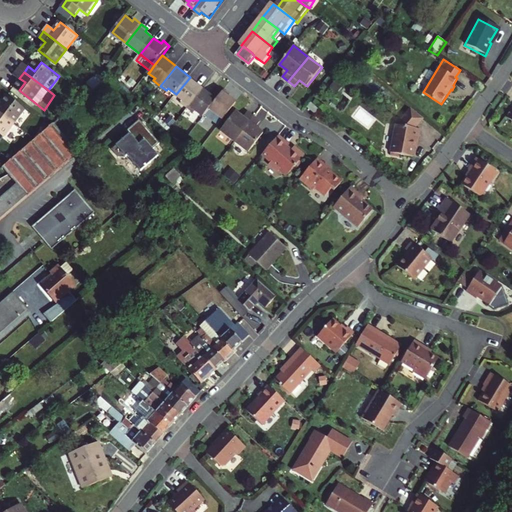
[(188,108),(204,88),(190,77),(176,94),(183,100),(182,102),(188,108)]
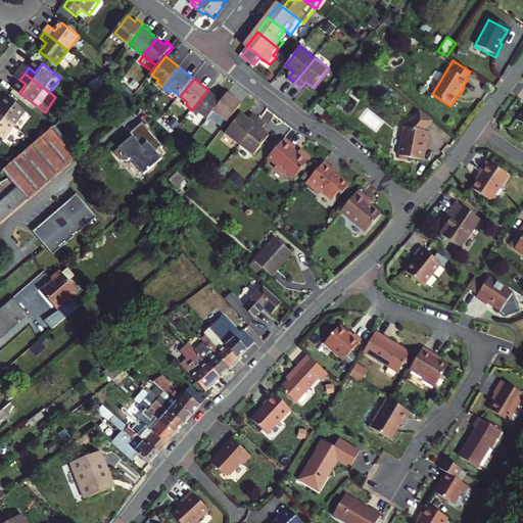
[(215,110),(223,101),(208,90),(192,110),(198,115),(200,112),(208,119),(215,110)]
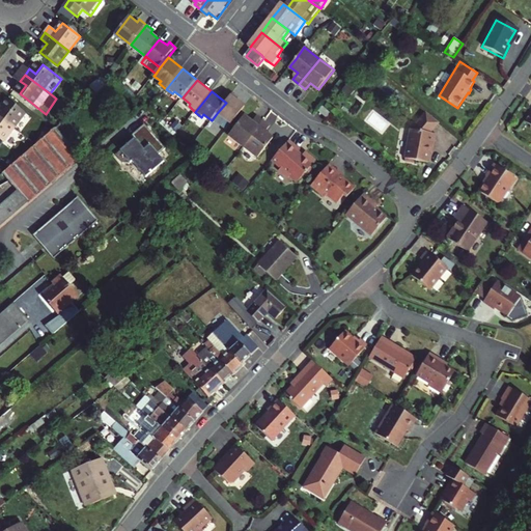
[(241,98),(234,92),(226,103),(218,112),(232,123),(246,106),(239,101),(241,98)]
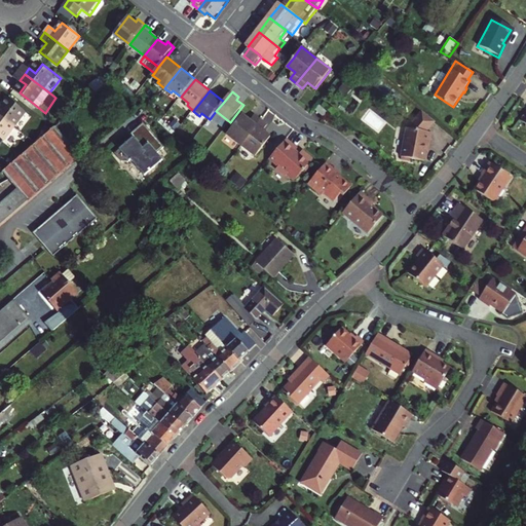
[(7,109),(1,104),(0,105),(0,112),(22,129),(26,123),(32,128),(39,120),(13,101),(7,109)]
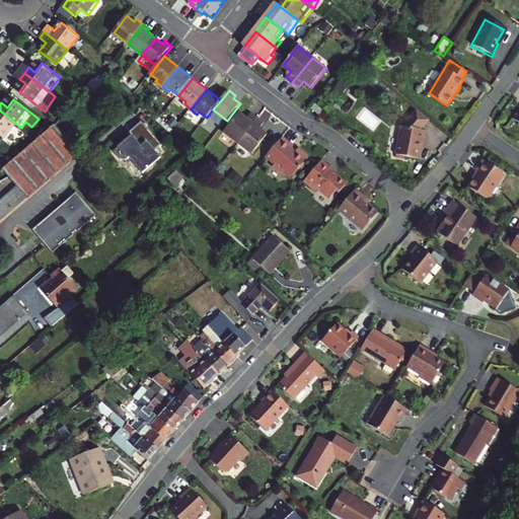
[(356,117),(374,130),(382,119),(365,105),(356,117)]
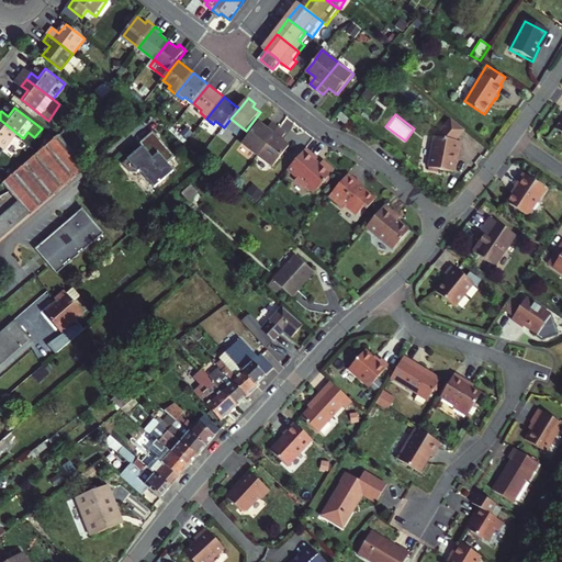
[(0,145),(11,155),(12,154),(19,159),(31,144),(23,138),(0,120),(0,145)]
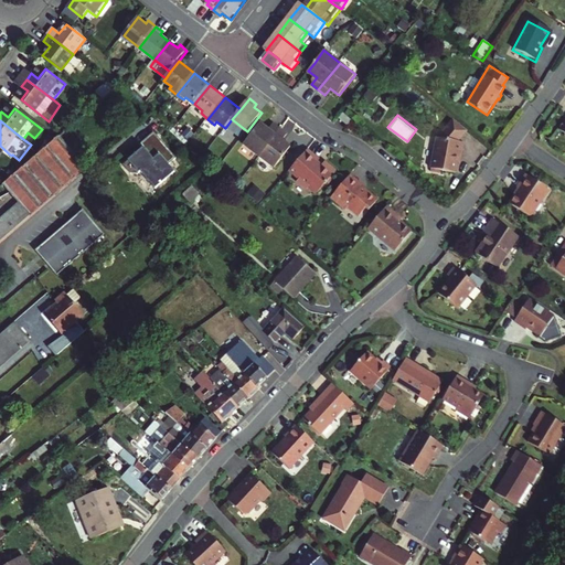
[(260,123),(244,144),(259,156),(281,128),(274,123),(268,129),(260,123)]
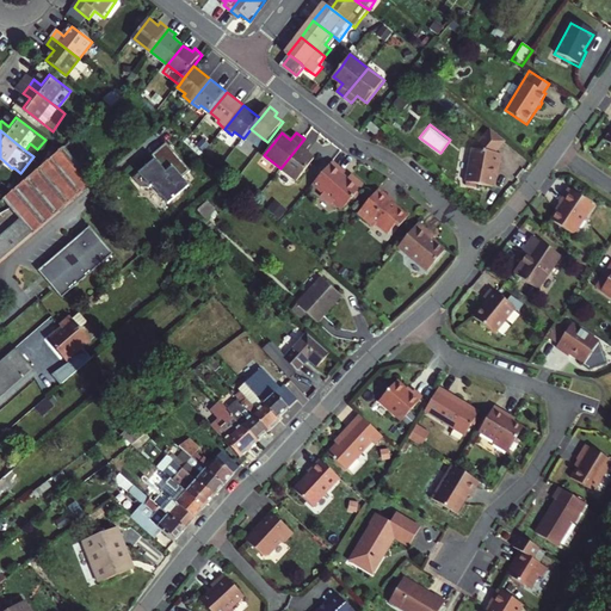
[(304,150),(310,144),(304,139),(281,168),(297,181),(315,159),(304,150)]
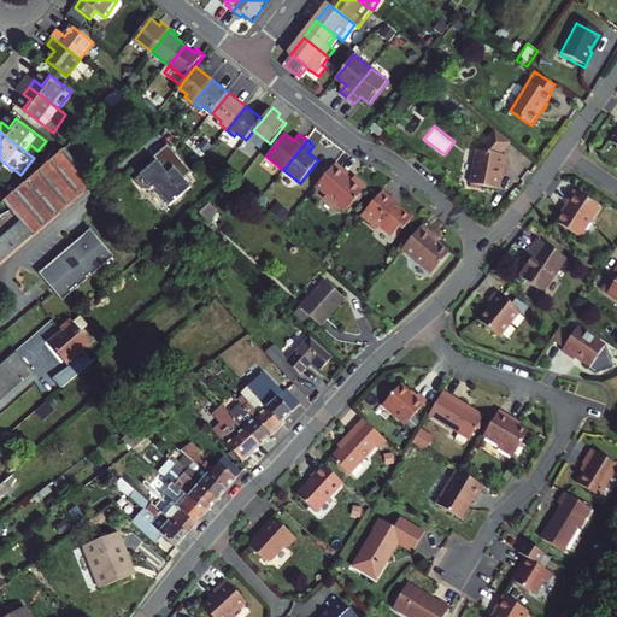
[(157,162),(135,181),(144,189),(152,191),(154,187),(171,206),(192,187),(184,178),(193,171),(168,144),(153,158),(157,162)]
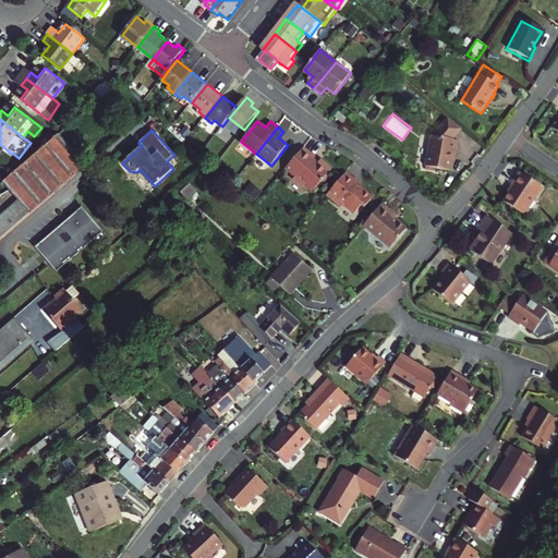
[(0,240),(87,167),(60,135),(41,152),(9,179),(4,182),(11,191),(19,203),(0,218),(0,240)]
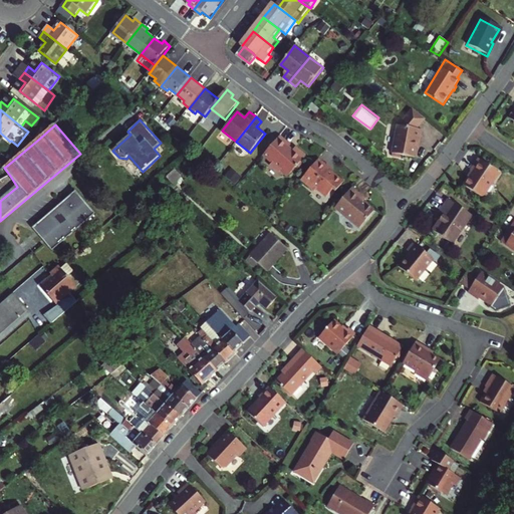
[(420,141),(421,132),(397,127),(393,154),(415,158),(418,141),(420,141)]
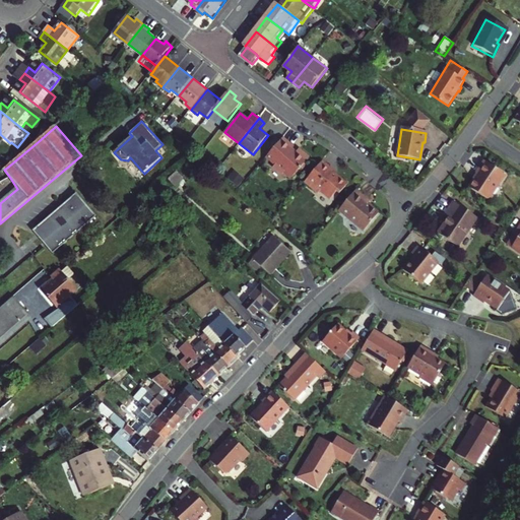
[(294,146),(282,137),(266,156),(275,165),(273,167),(282,174),(284,172),(289,177),(293,177),(309,157),(299,148),(296,152),(291,148),(294,146)]
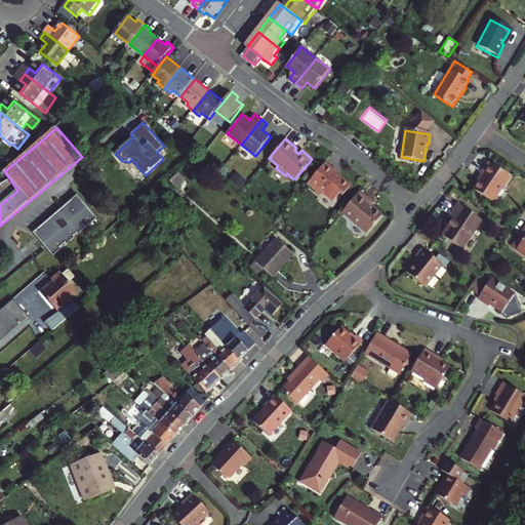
[(334,170),(325,162),(308,184),(321,195),(323,193),(333,201),(339,193),(342,196),(351,186),(341,177),(338,178),(334,174),(335,173),(335,172),(335,171),(335,170),(334,170)]
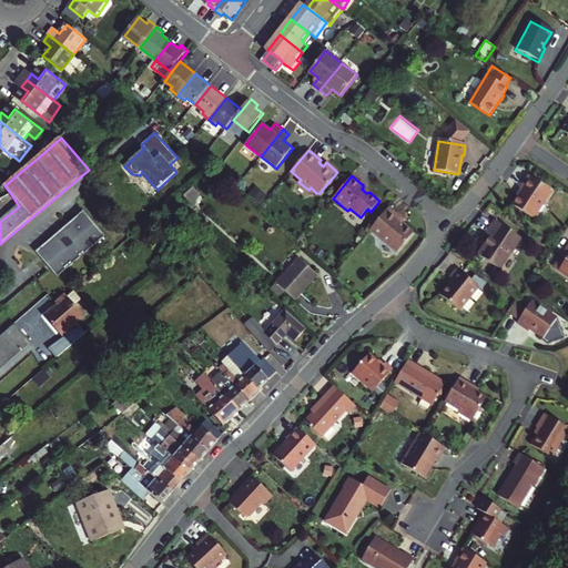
[(551,191),(529,175),(520,189),(523,190),(513,204),(534,219),(551,191)]
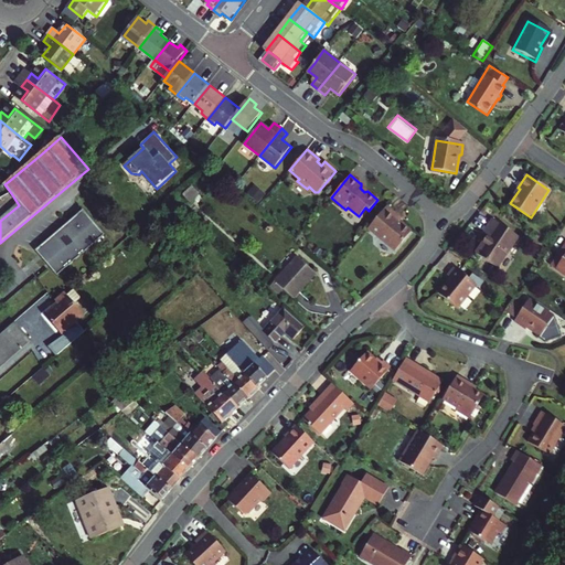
[(402,217),(387,205),(369,227),(395,251),(412,231),(400,221),(402,217)]
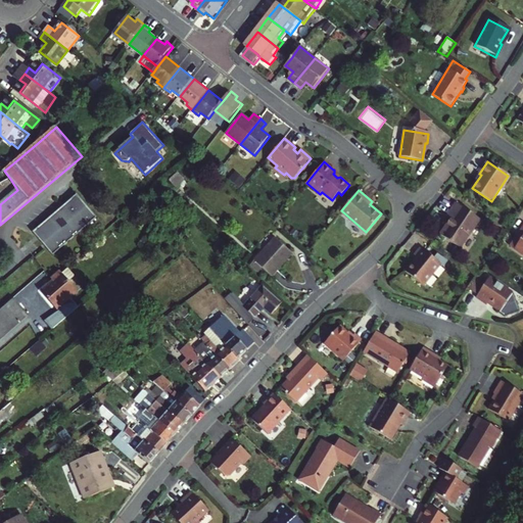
[(78,195),(34,227),(52,251),(96,220),(78,195)]
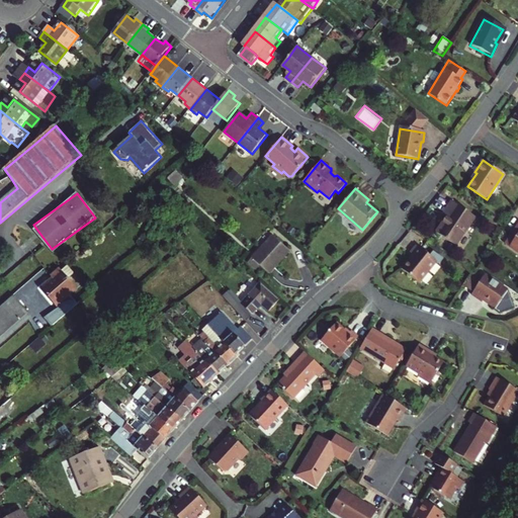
[(475,217),(451,200),(441,213),(446,218),(443,222),(442,222),(435,232),(455,245),(475,217)]
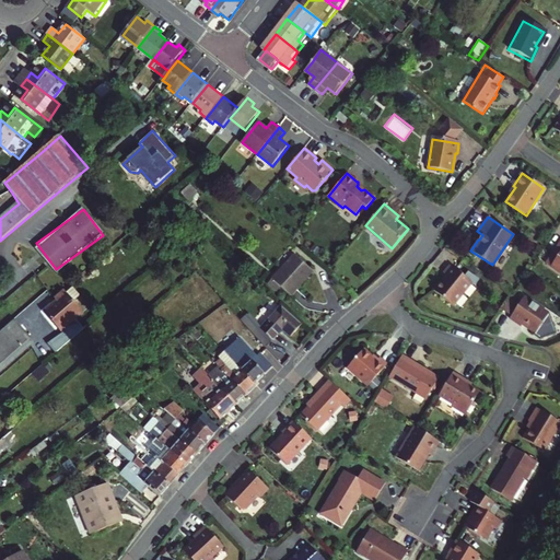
[(559,242),(551,255),(557,258),(550,266),(559,272),(559,242)]
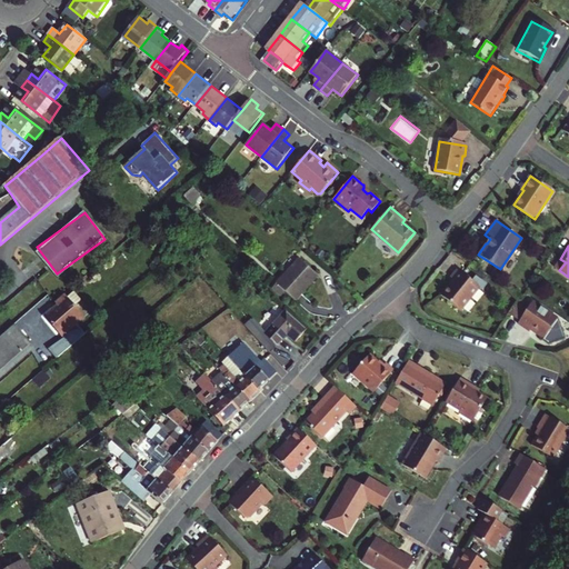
[(306,286),(318,273),(300,258),(277,283),(296,300),(308,288),(306,286)]
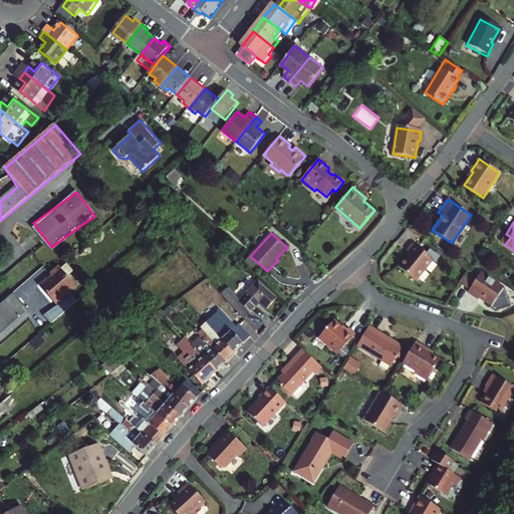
[(434,260),(413,243),(407,250),(410,253),(399,266),(417,281),(434,260)]
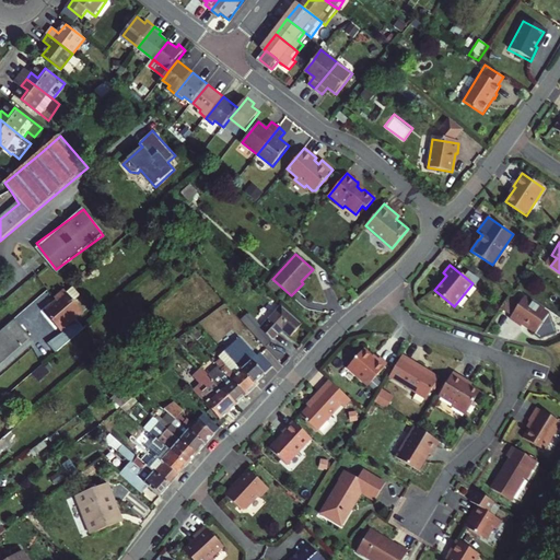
[(67,290),(70,293),(59,303),(49,312),(61,326),(65,330),(66,329),(68,333),(51,346),(58,353),(85,329),(78,319),(86,312),(73,298),(80,292),(73,284),(67,290)]
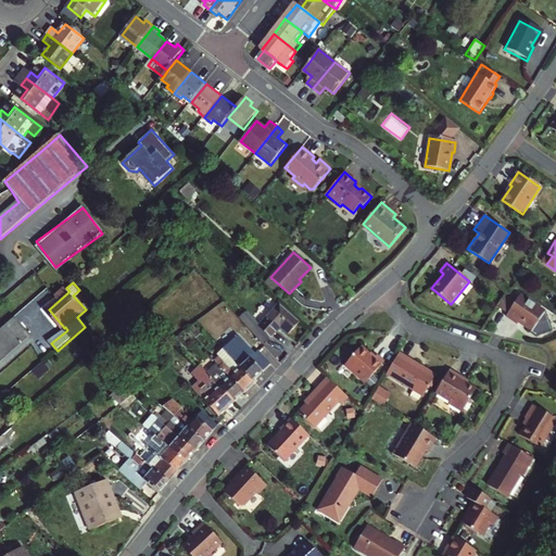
[(59,301),(70,291),(66,288),(55,297),(59,301)]
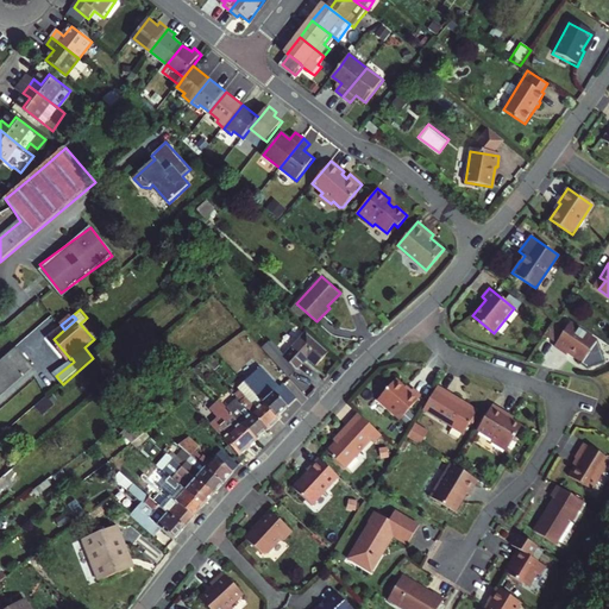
[(570,322),(554,346),(567,355),(567,353),(572,352),(573,357),(582,363),(597,340),(570,322)]
